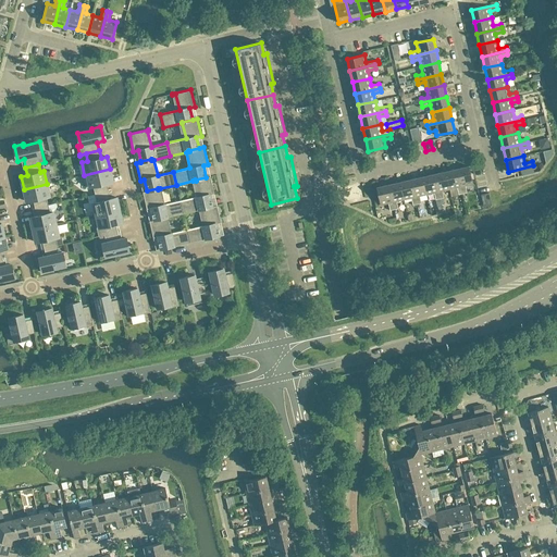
[(469,166),(457,169),(462,194),(467,193),(466,185),(473,184),(469,166)]
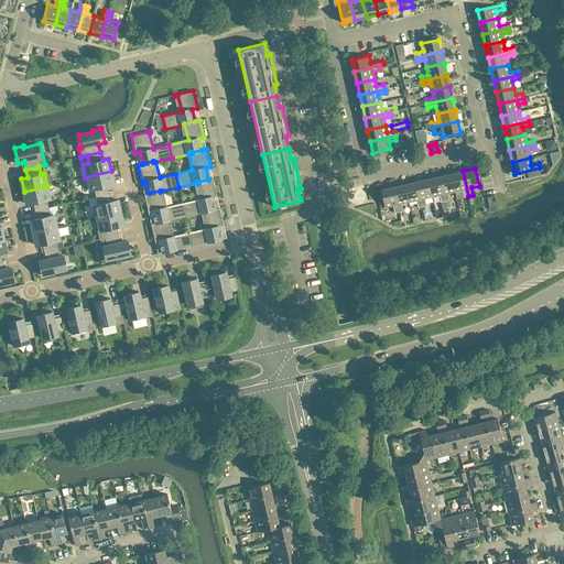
[(108,185),(115,184),(111,171),(85,177),(88,190),(94,188),(96,196),(109,193),(108,185)]
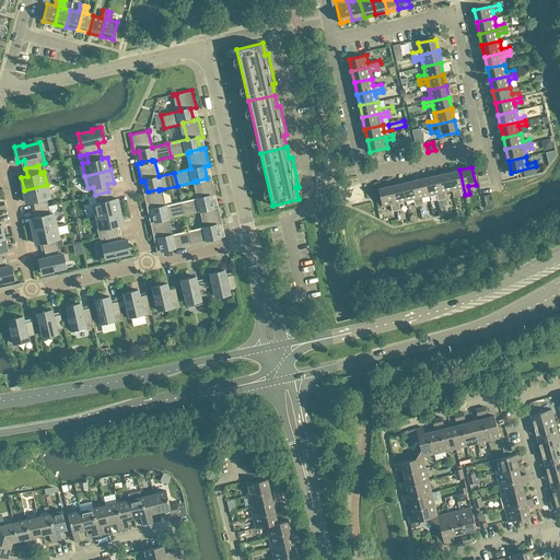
[(465,195),(459,170),(448,173),(452,190),(459,188),(462,196),(465,195)]
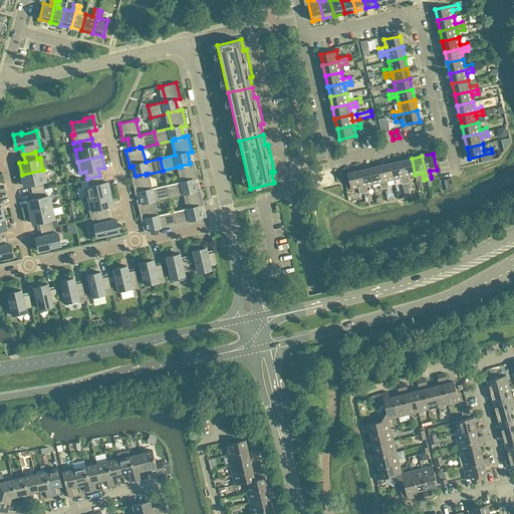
[(401,161),(407,185),(410,184),(409,176),(415,175),(412,159),(401,161)]
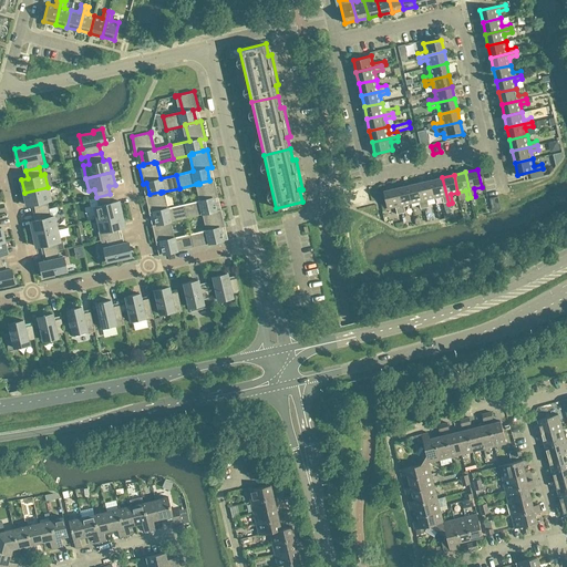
[(444,205),(449,204),(442,177),(431,179),(434,197),(442,196),(444,205)]
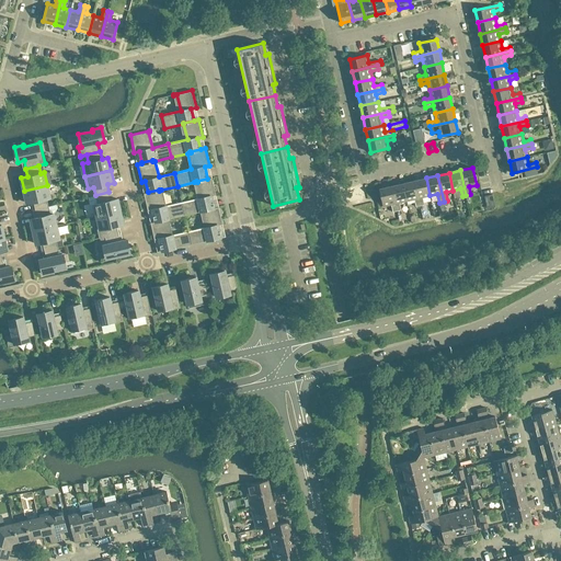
[(214,207),(212,196),(216,195),(212,178),(207,179),(196,181),(197,182),(194,182),(197,198),(182,202),(184,216),(201,212),(204,212),(204,209),(214,207)]
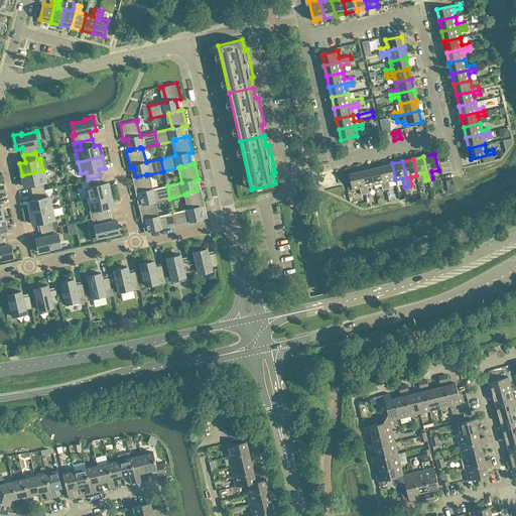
[(395,179),(392,163),(381,166),(386,189),(390,188),(389,181),(395,179)]
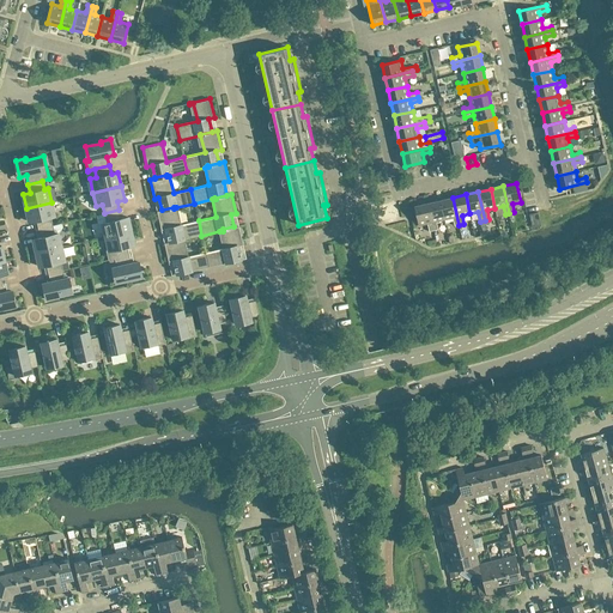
[(459,225),(453,198),(439,200),(444,219),(453,218),(454,225),(459,225)]
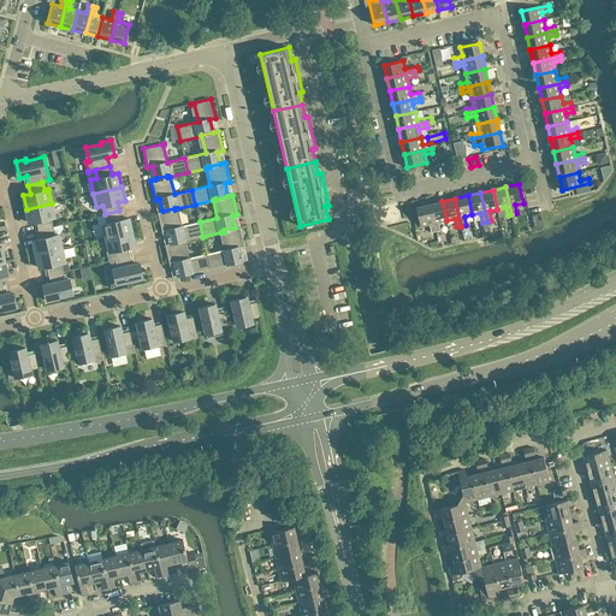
[(535,200),(525,202),(528,213),(538,211),(535,200)]
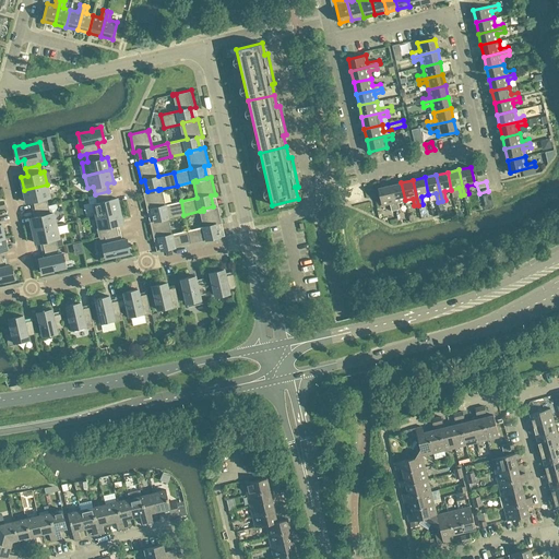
[(405,200),(401,182),(390,186),(395,210),(400,210),(399,202),(405,200)]
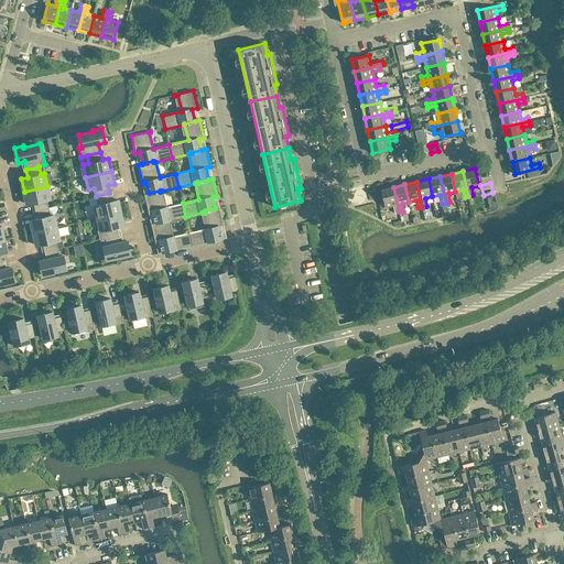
[(49,207),(46,199),(50,198),(47,186),(24,192),(26,204),(33,203),(35,210),(49,207)]
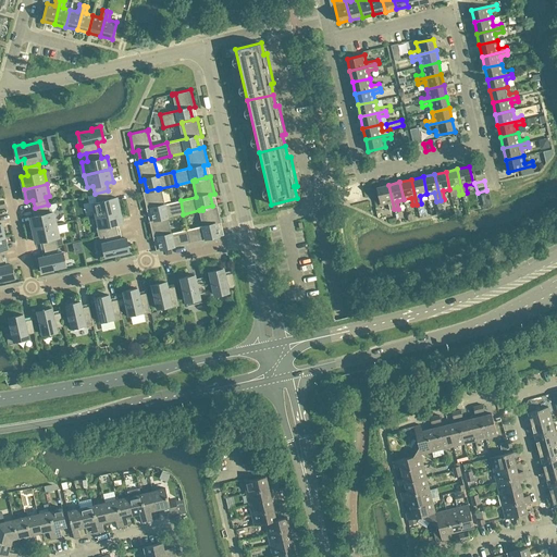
[(394,209),(388,185),(376,187),(376,188),(381,205),(388,203),(390,210),(394,209)]
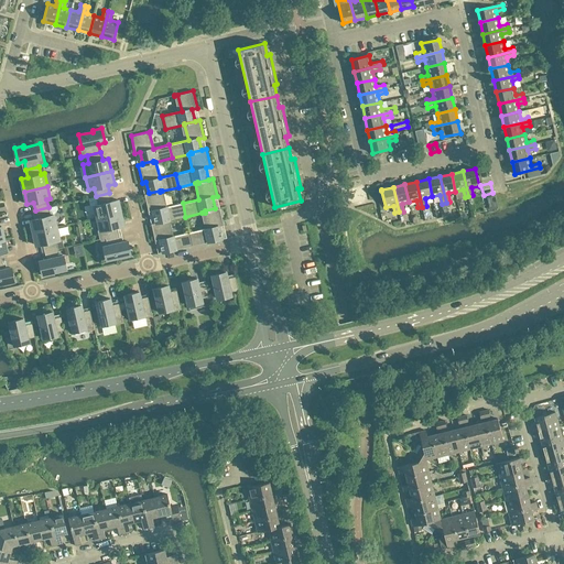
[(185,217),(183,203),(166,207),(162,191),(160,192),(160,191),(149,193),(144,194),(149,212),(153,210),(155,221),(166,219),(166,220),(169,220),(181,218),(184,217),(185,217)]
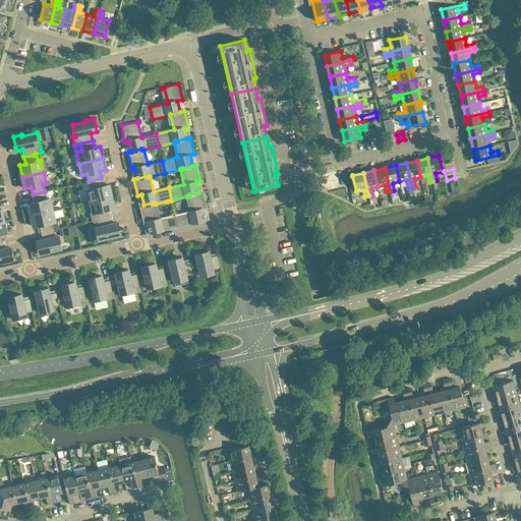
[(112,196),(109,184),(103,186),(101,178),(89,181),(91,188),(88,189),(90,201),(112,196)]
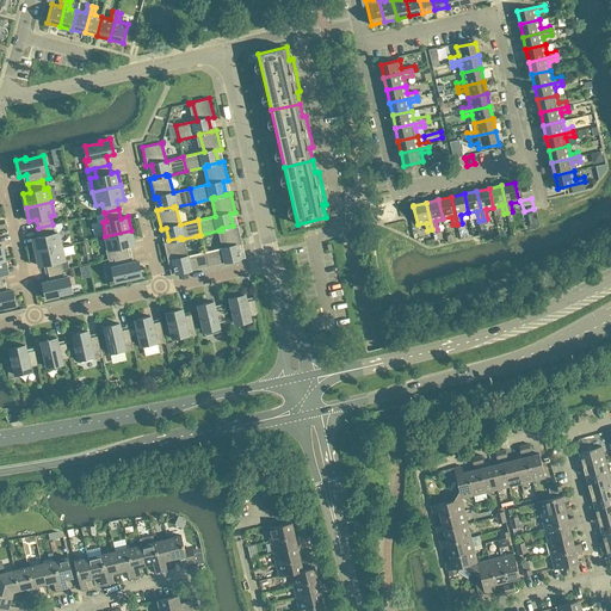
[(60,232),(63,227),(62,222),(53,224),(38,228),(39,236),(34,239),(36,252),(61,246),(59,233),(60,232)]
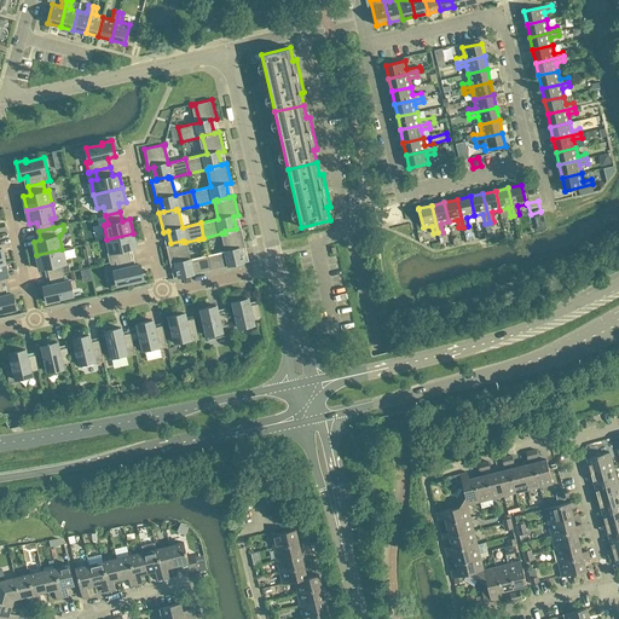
[(241,248),(246,247),(241,229),(236,230),(236,229),(225,231),(225,233),(221,233),(226,252),(208,255),(212,270),(243,262),(241,248)]
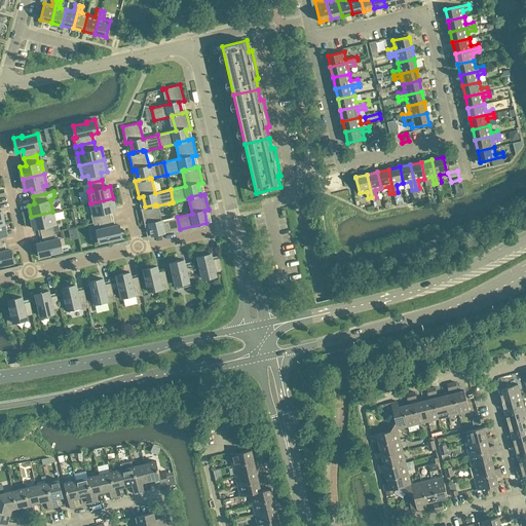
[(109,212),(115,210),(113,198),(90,203),(94,215),(91,215),(92,223),(111,219),(109,212)]
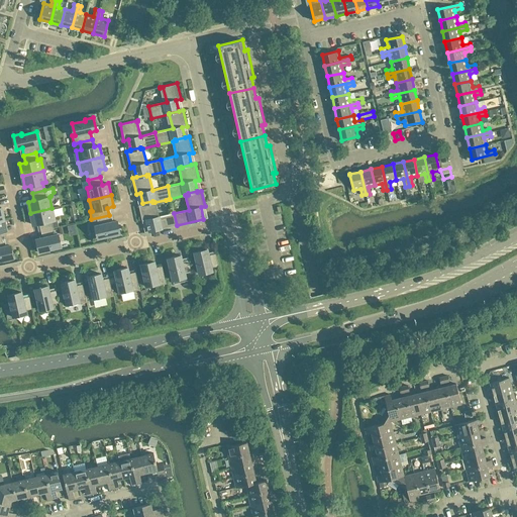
[(177,225),(174,213),(159,216),(154,202),(152,202),(152,201),(142,203),(142,204),(138,205),(142,221),(146,220),(149,231),(177,225)]
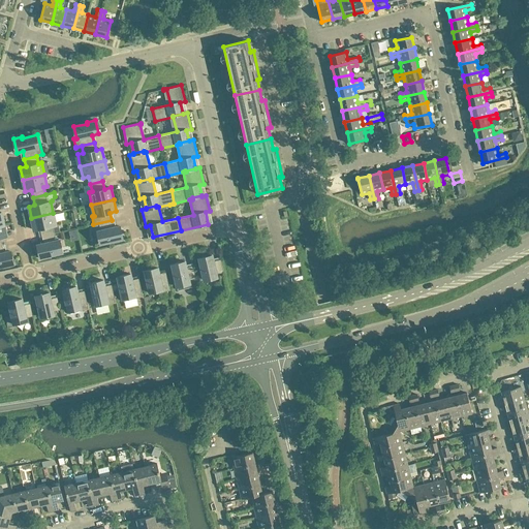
[(55,234),(60,231),(59,224),(56,225),(53,213),(31,218),(34,230),(40,228),(41,236),(55,234)]
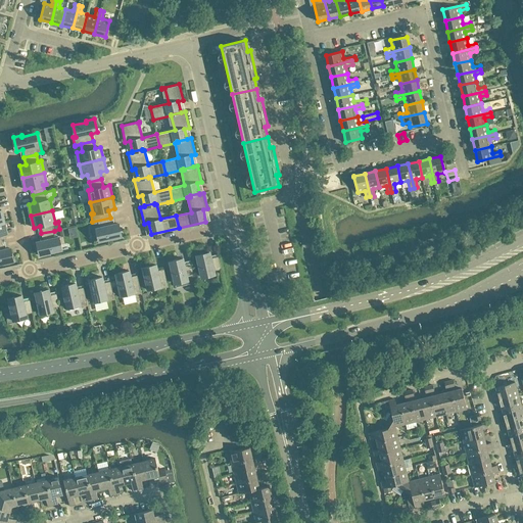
[(122,237),(119,224),(112,225),(110,218),(92,222),(98,221),(99,228),(94,229),(97,241),(112,238),(112,239),(122,237)]
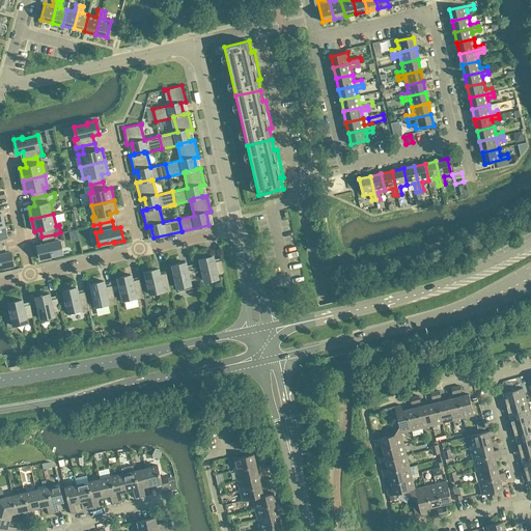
[(62,253),(59,241),(56,242),(55,234),(42,236),(44,245),(37,246),(40,260),(50,258),(49,256),(62,253)]
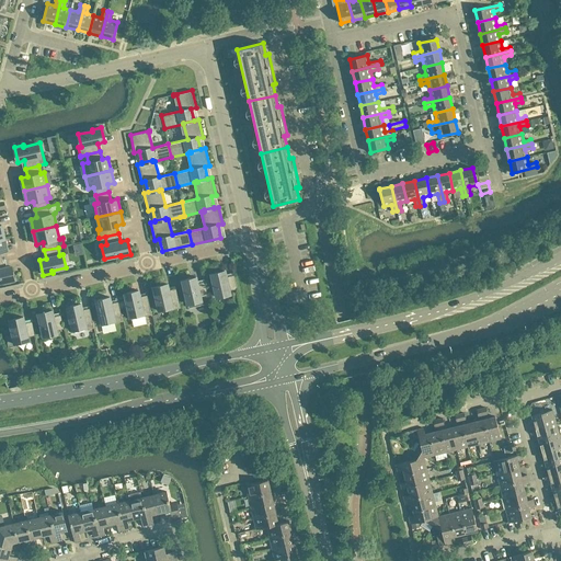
[(14,282),(11,266),(4,267),(2,260),(0,260),(0,282),(4,282),(6,284),(14,282)]
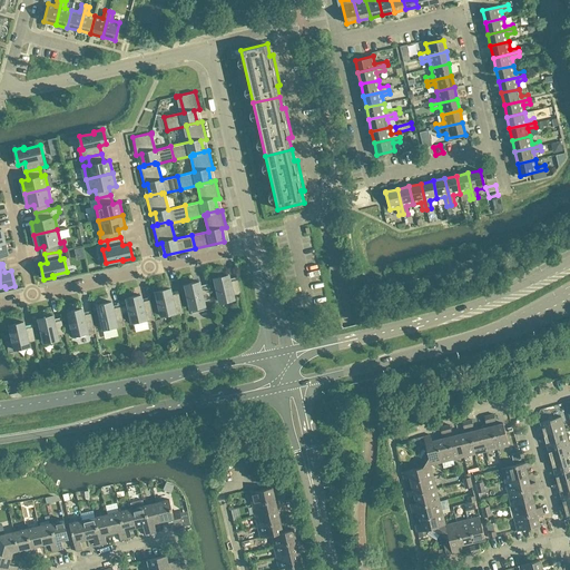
[(241,293),(237,279),(229,282),(228,275),(214,278),(219,302),(234,298),(233,295),(241,293)]
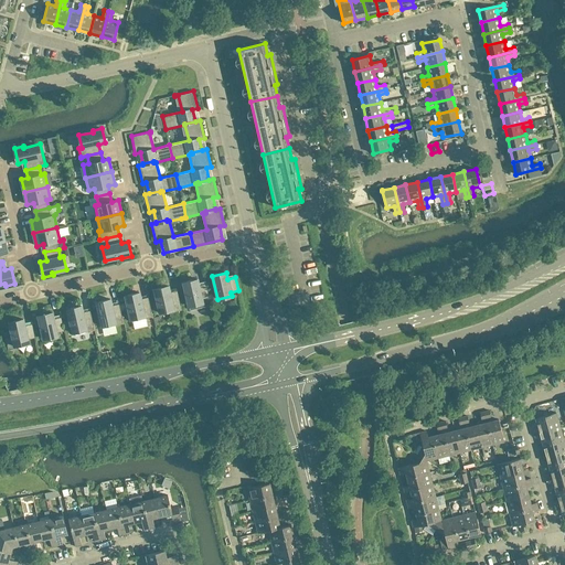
[(210,297),(206,284),(199,286),(198,279),(183,283),(189,306),(190,310),(211,305),(210,297)]
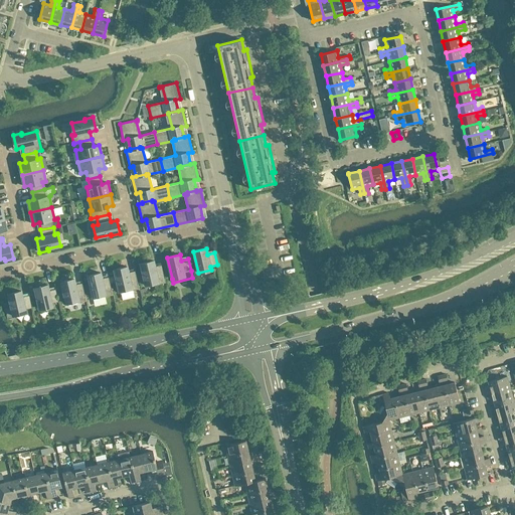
[(166,283),(162,265),(155,267),(154,261),(141,264),(146,285),(158,282),(158,285),(166,283)]
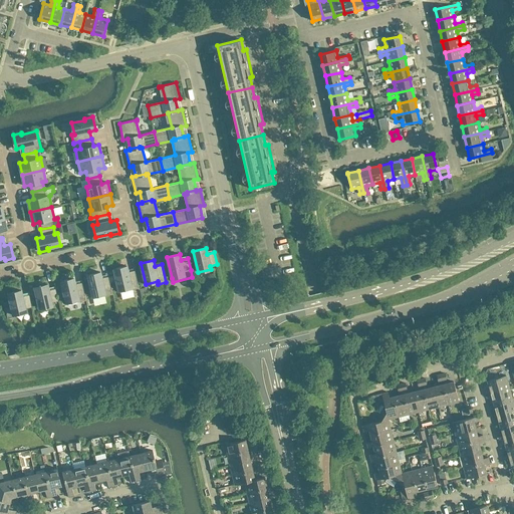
[(140,288),(135,270),(129,272),(126,266),(114,269),(119,292),(140,288)]
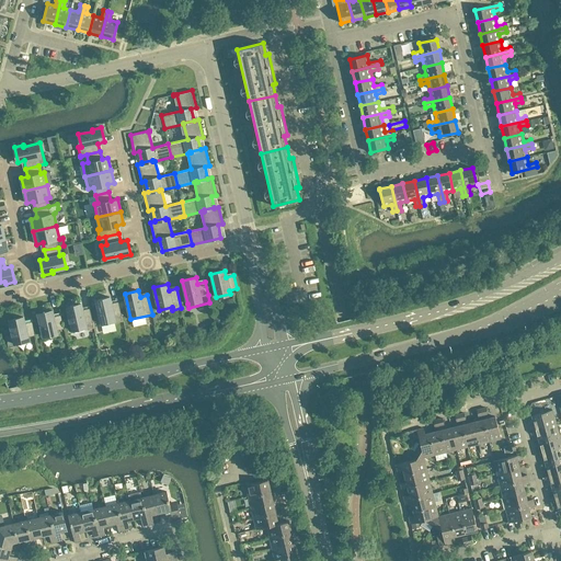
[(121,309),(118,301),(111,304),(110,297),(95,300),(102,325),(123,321),(121,309)]
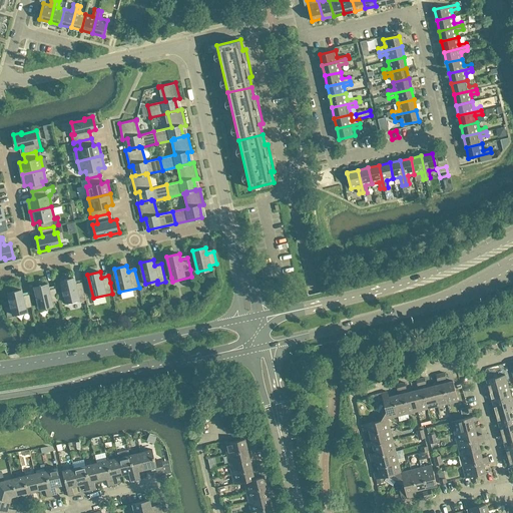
[(86,300),(82,282),(75,284),(74,278),(61,281),(66,304),(86,300)]
